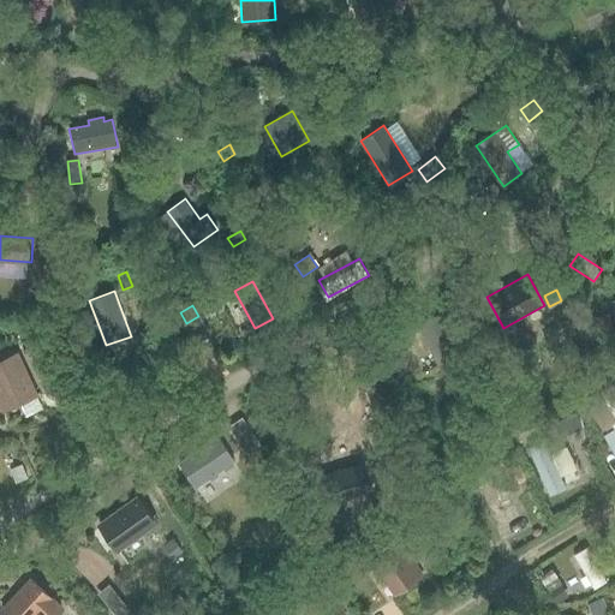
[(419,326),(406,332),(419,357),(431,351),(439,365),(463,353),(442,312),(418,323),(419,326)]
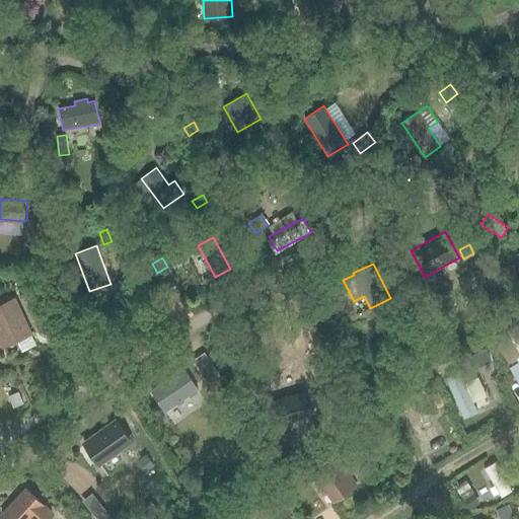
[(22,295),(27,307),(41,301),(34,289),(22,295)]
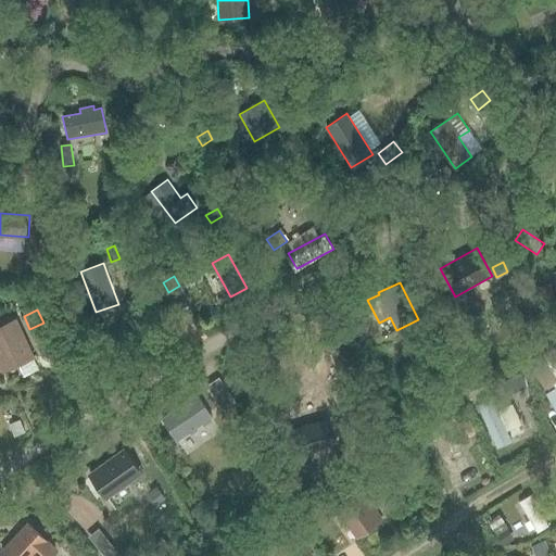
[(0,367),(3,374),(19,367),(24,377),(39,370),(34,359),(36,358),(16,318),(0,325),(0,367)]
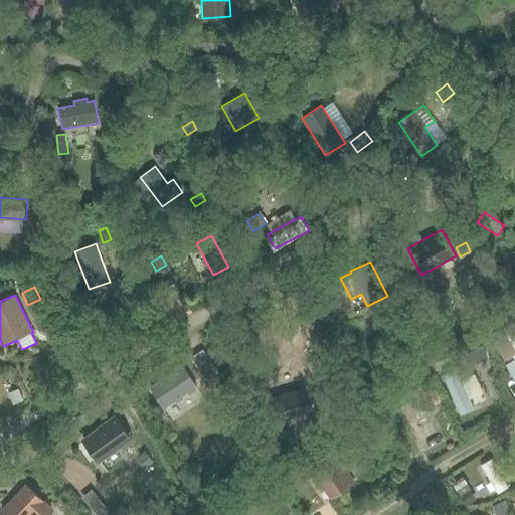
[(389,307),(396,322),(404,318),(397,303),(389,307)]
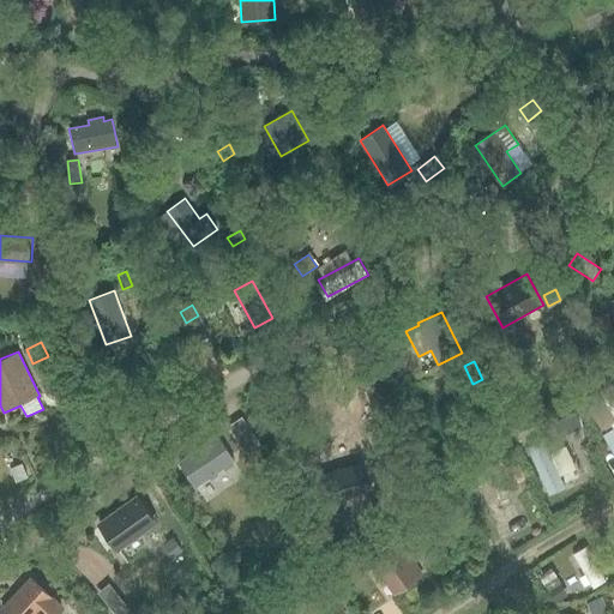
[(564,433),(581,426),(576,413),(558,421),(564,433)]
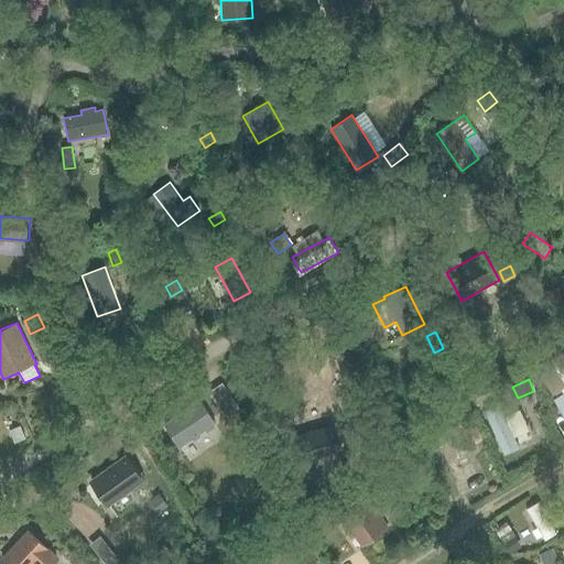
[(221,383),(210,391),(227,414),(238,408),(221,383)]
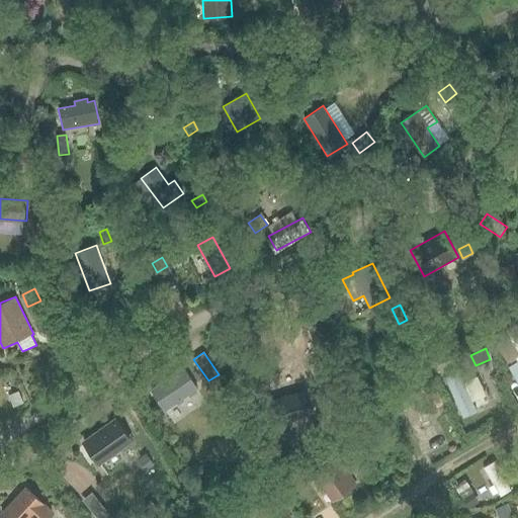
[(184,368),(152,392),(165,411),(198,389),(184,368)]
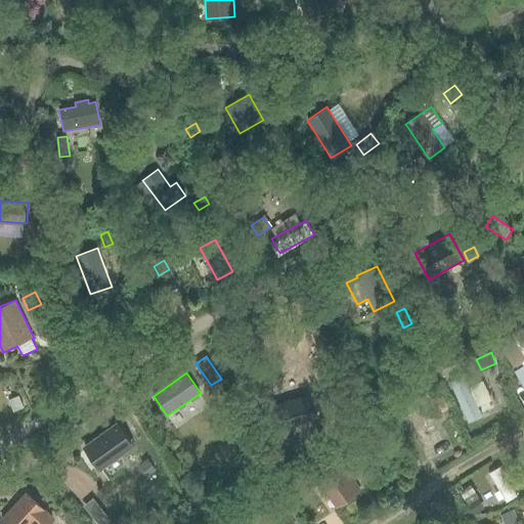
[(429,398),(436,413),(448,408),(441,392),(429,398)]
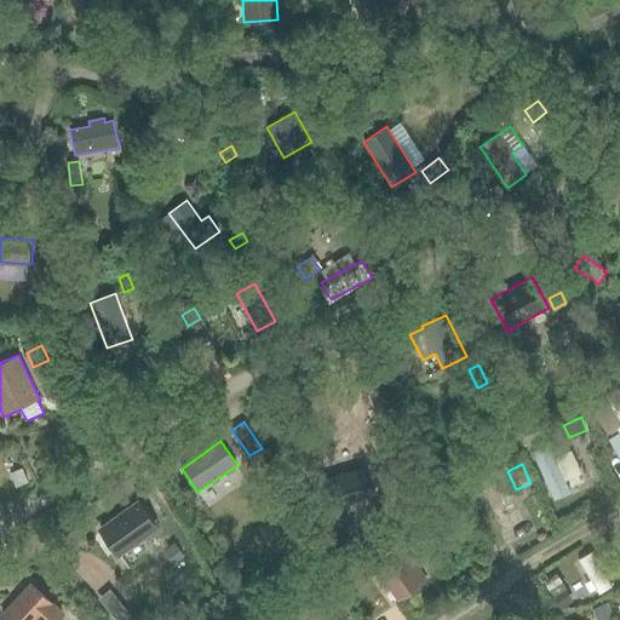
[(22,468),(10,472),(16,487),(28,482),(22,468)]
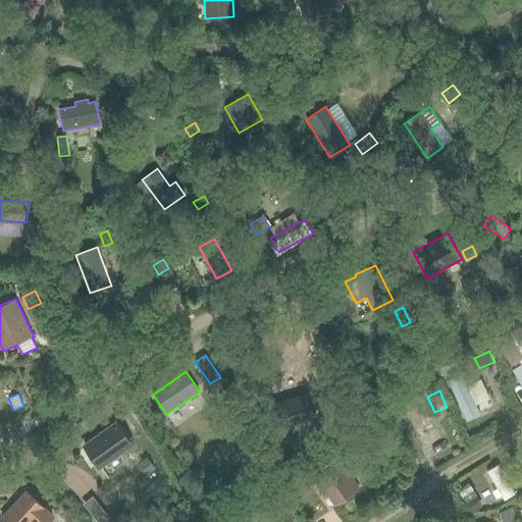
[(312,418),(313,417),(306,395),(273,405),(280,427),(298,422),(302,436),(316,431),(312,418)]
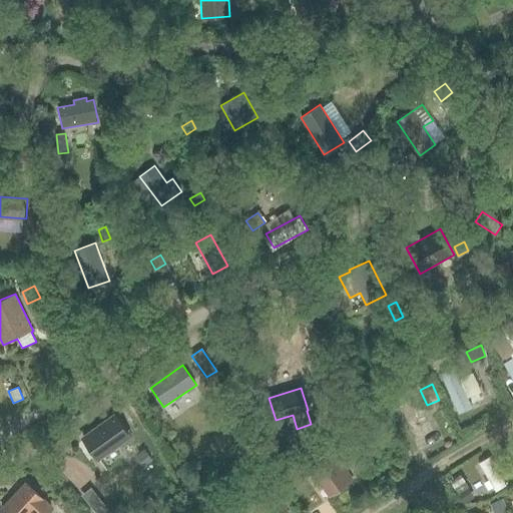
[(422,397),(412,399),(411,393),(401,395),(412,439),(431,435),(422,397)]
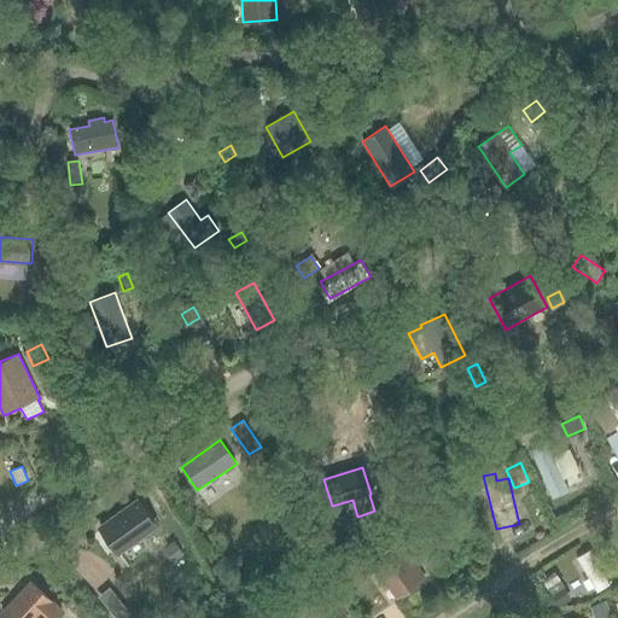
[(403,476),(389,479),(394,494),(407,489),(403,476)]
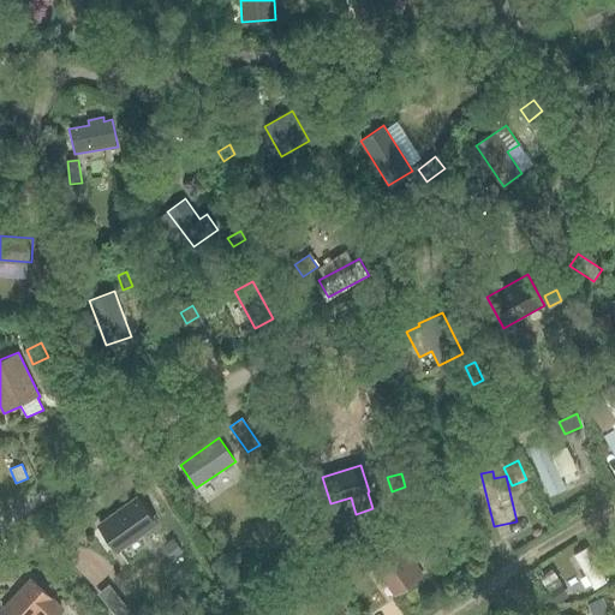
[(137,496),(97,524),(118,551),(157,524),(137,496)]
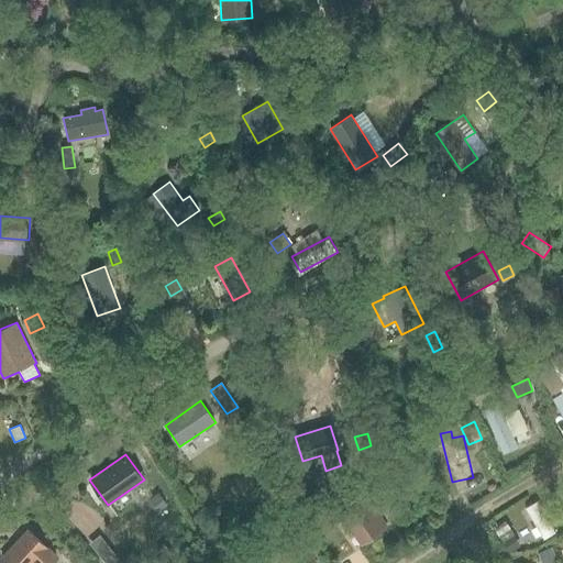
[(158,492),(148,498),(158,512),(168,505),(158,492)]
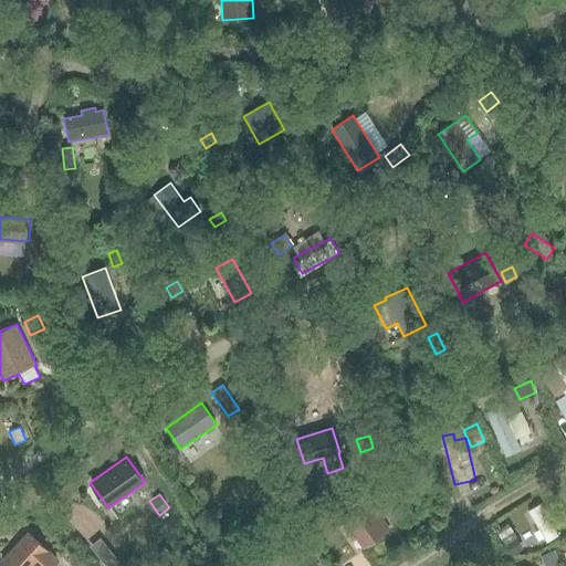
[(367,496),(336,519),(353,542),(357,538),(364,548),(390,530),(367,496)]
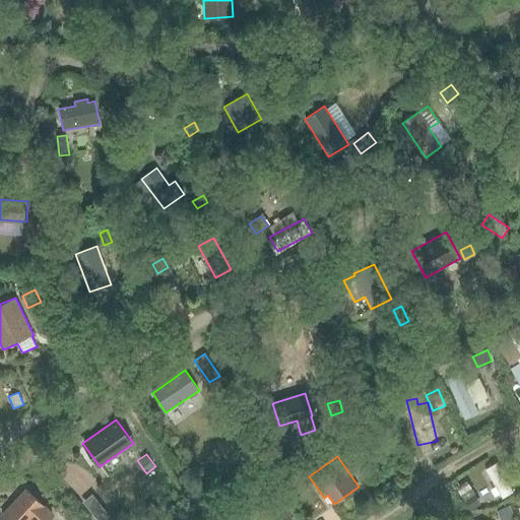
[(503,496),(514,492),(503,460),(492,464),(503,496)]
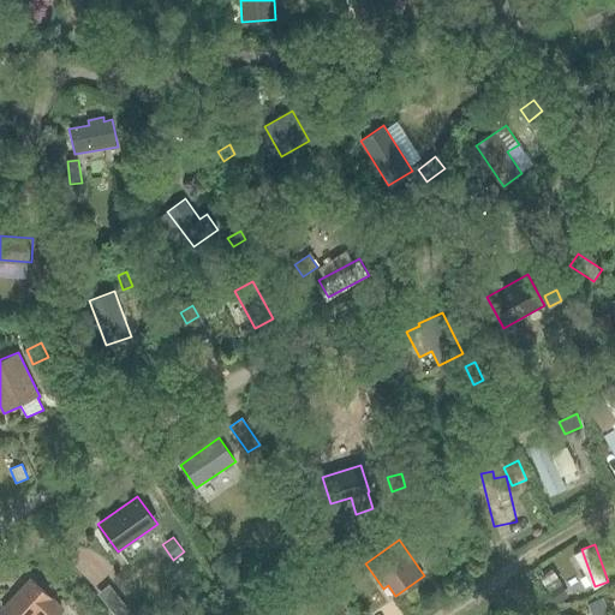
[(31,578),(1,610),(6,614),(58,614),(65,608),(31,578)]
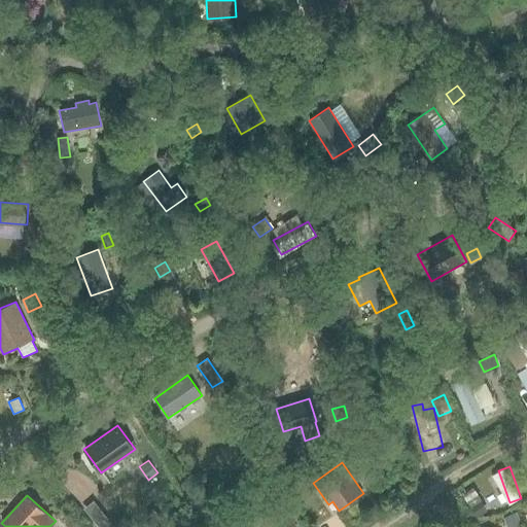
[(481,501),(471,507),(478,517),(487,511),(481,501)]
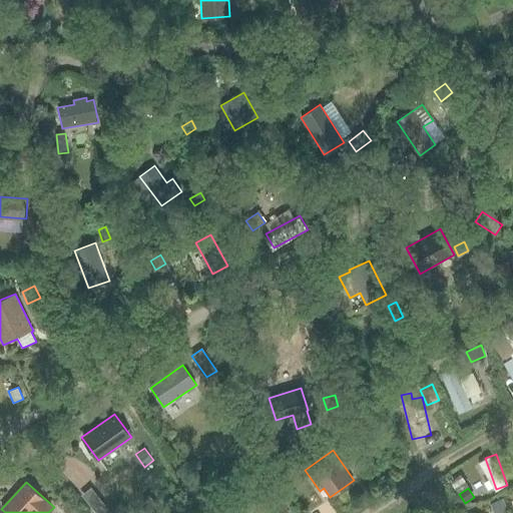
[(493,512),(506,512),(508,512),(502,499),(490,504),(493,512)]
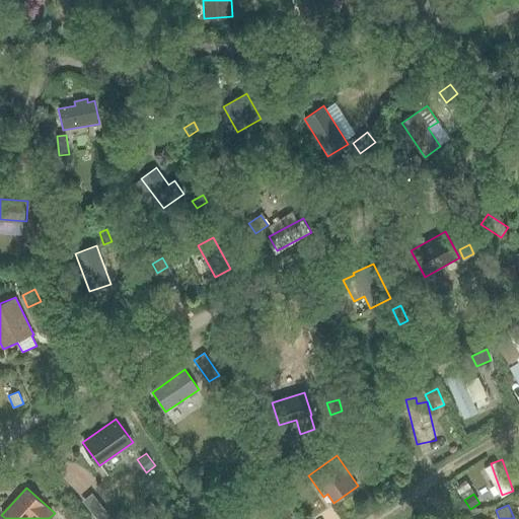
[(104,507),(95,516),(97,518),(104,518),(110,514),(104,507)]
